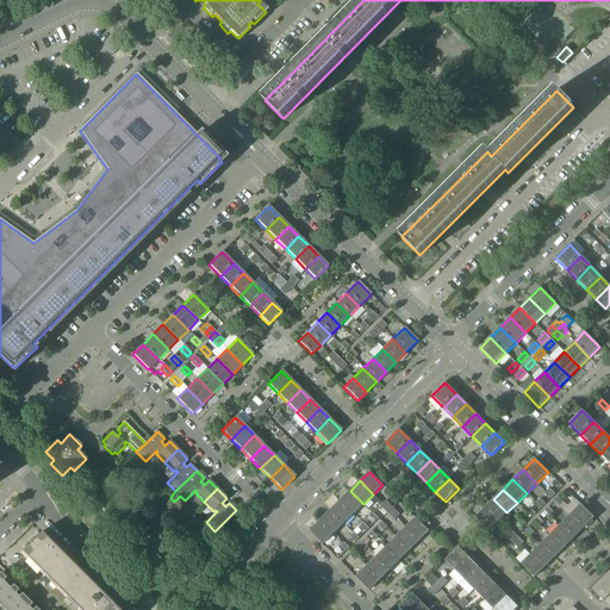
[(350,491),(341,500),(354,514),(363,504),(350,491)]
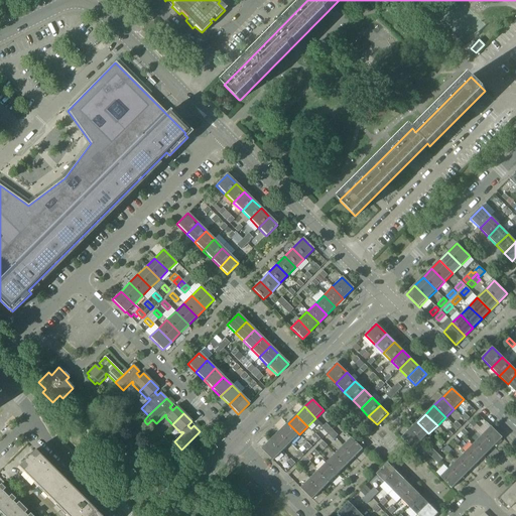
[(417,422),(409,430),(420,441),(428,433),(417,422)]
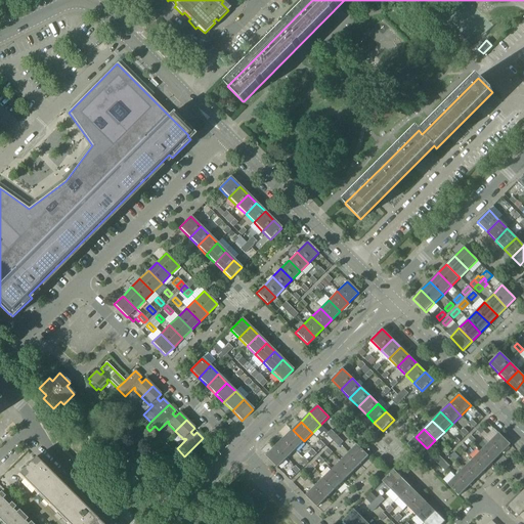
[(293,430),(284,438),(296,449),(304,441),(293,430)]
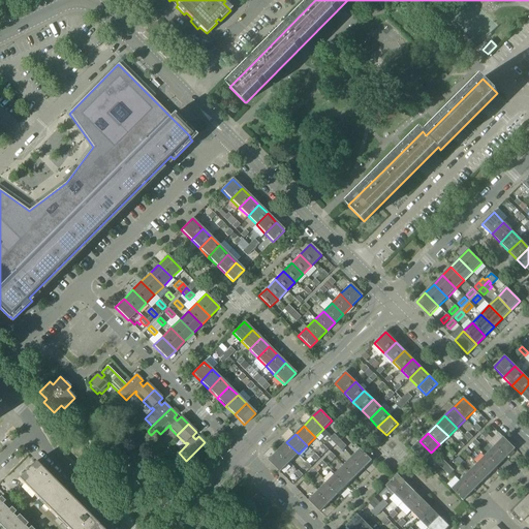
[(503,437),(493,447),(505,459),(515,449),(503,437)]
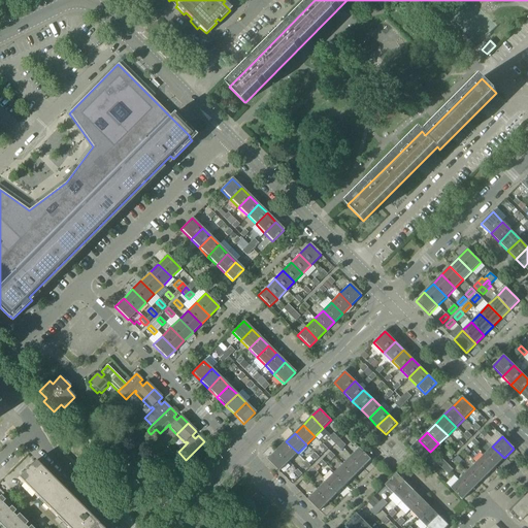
[(430,452),(419,440),(410,449),(423,460),(430,452)]
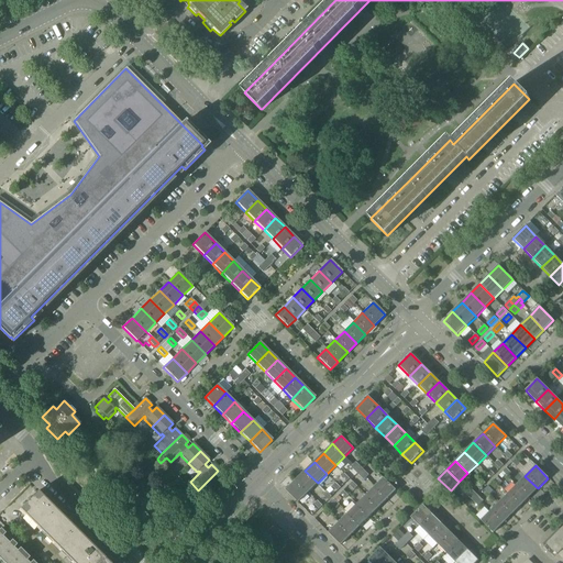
[(305,471),(296,479),(309,493),(318,483),(305,471)]
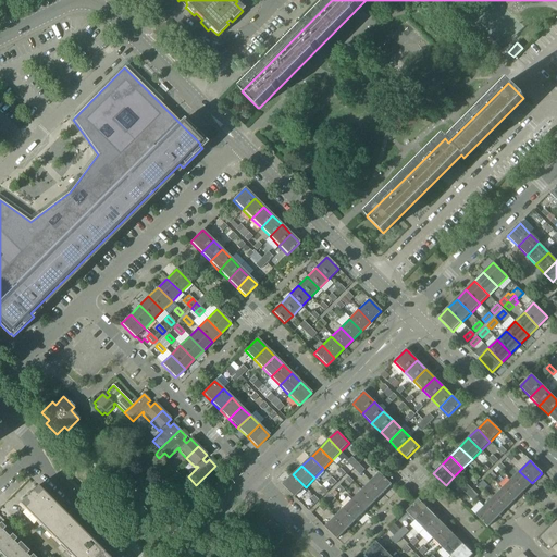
[(519,471),(510,480),(522,492),(532,483),(519,471)]
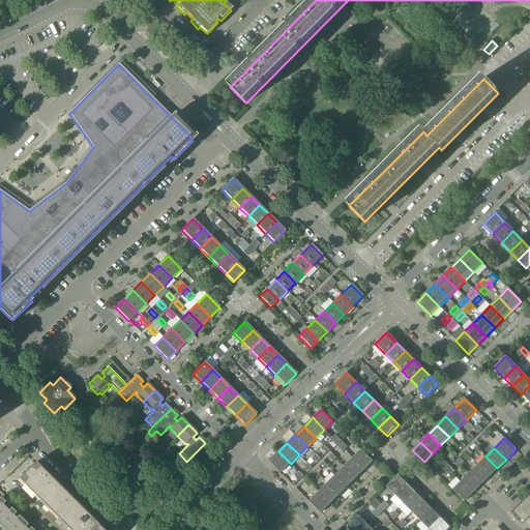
[(361,450),(353,458),(364,469),(373,462),(361,450)]
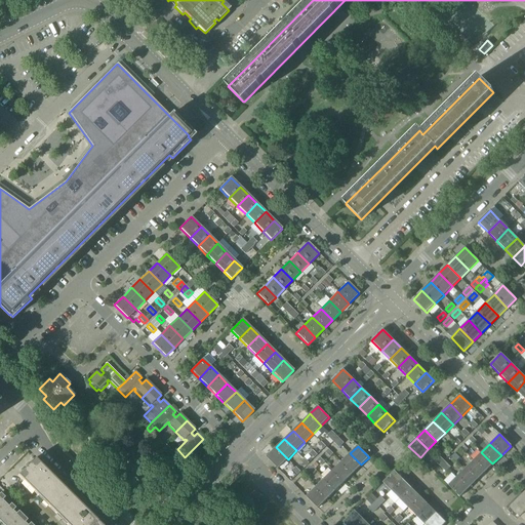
[(288,459),(276,447),(267,457),(278,469),(288,459)]
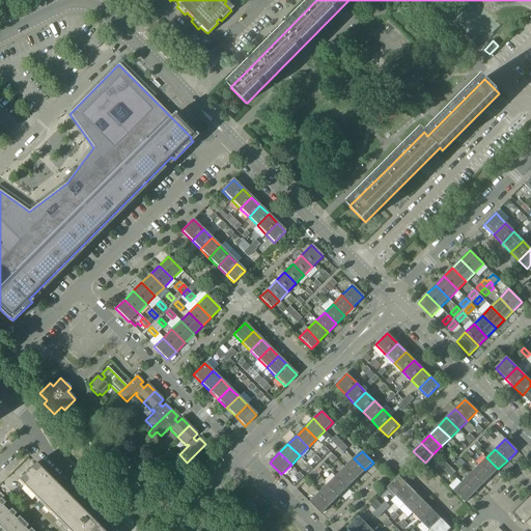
[(486,457),(478,466),(490,478),(498,469),(486,457)]
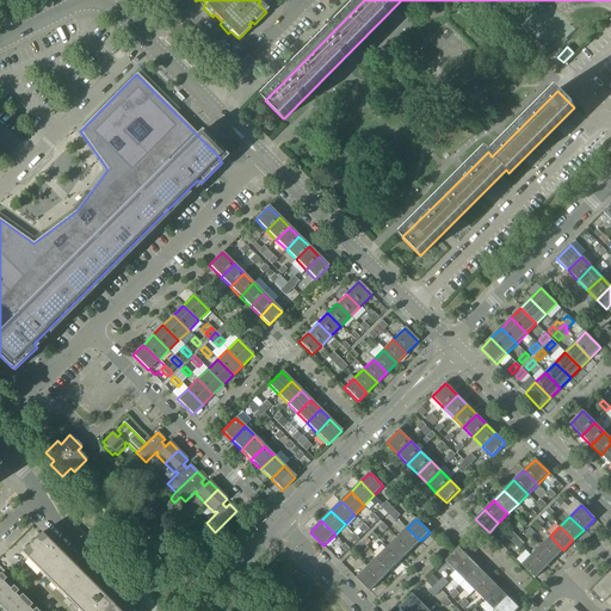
[(407,528),(397,537),(411,551),(420,541),(407,528)]
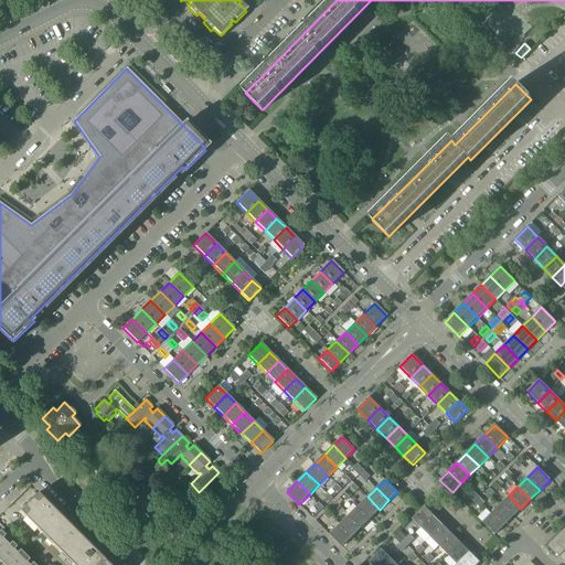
[(19,512),(71,564),(108,564),(98,555),(97,555),(94,552),(94,551),(56,513),(36,493),(19,512)]
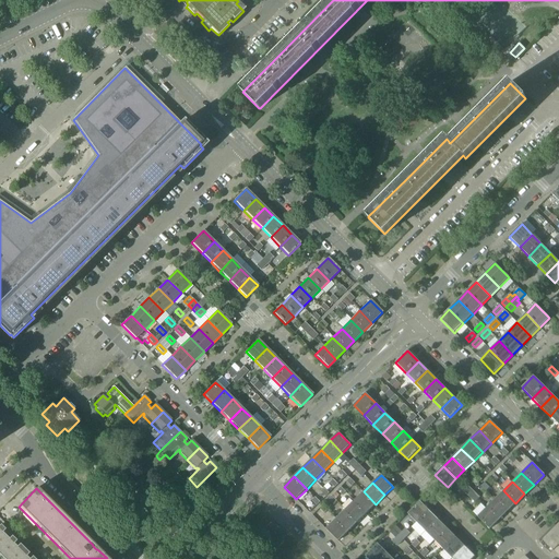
[(503,490),(495,500),(507,512),(515,503),(503,490)]
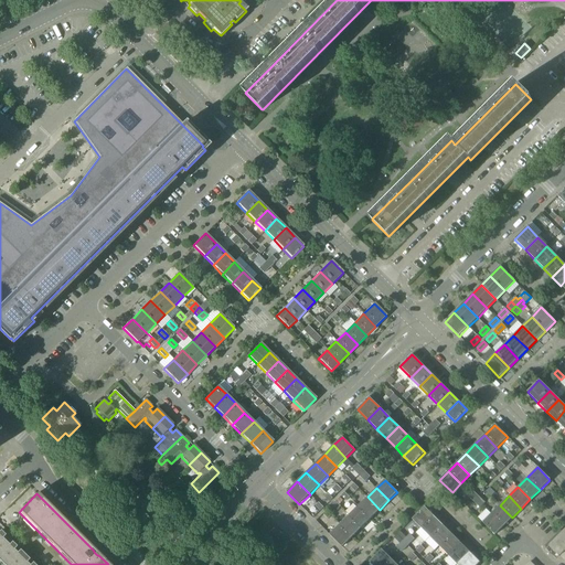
[(368,497),(358,507),(371,519),(380,510),(368,497)]
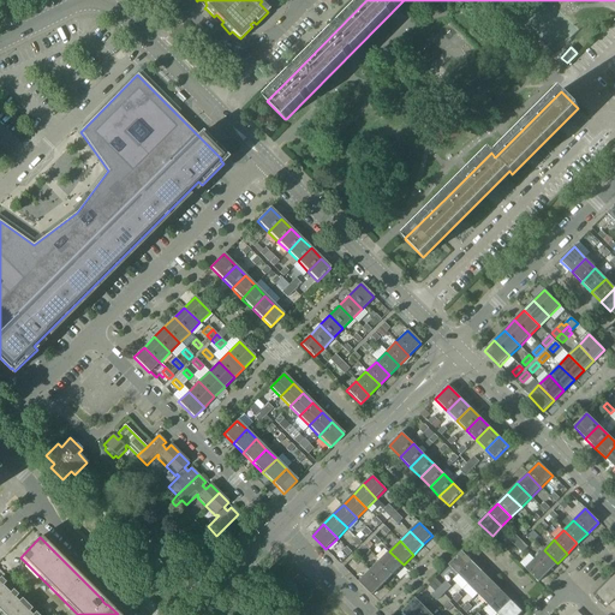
[(544,550),(535,560),(548,573),(557,563),(544,550)]
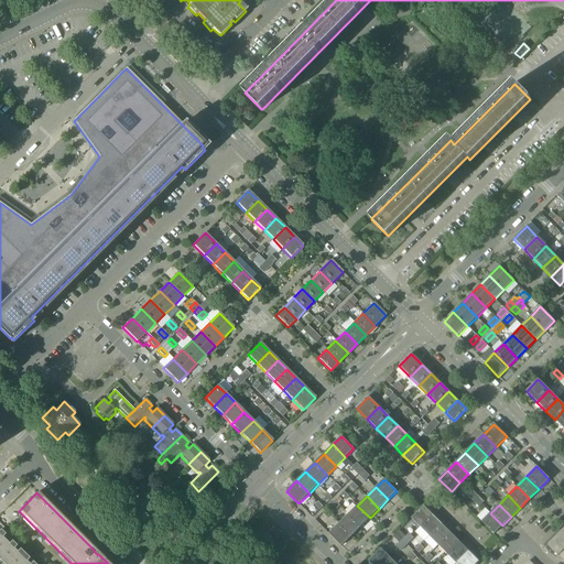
[(357,506),(348,514),(360,527),(370,518),(357,506)]
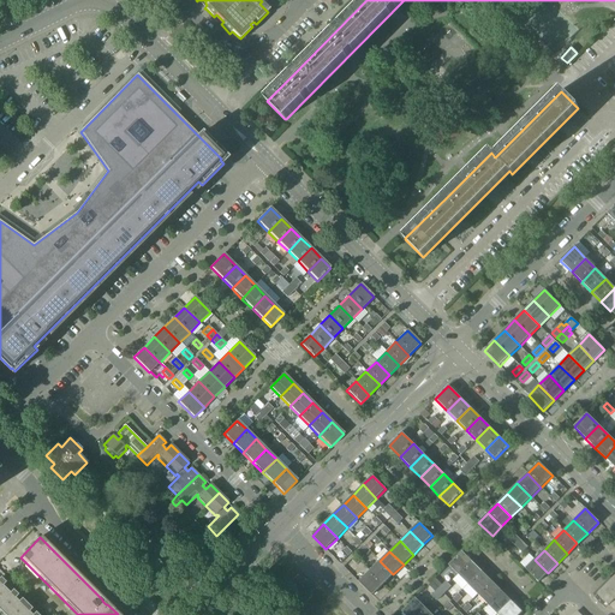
[(448,566),(458,575),(471,561),(463,551),(448,566)]
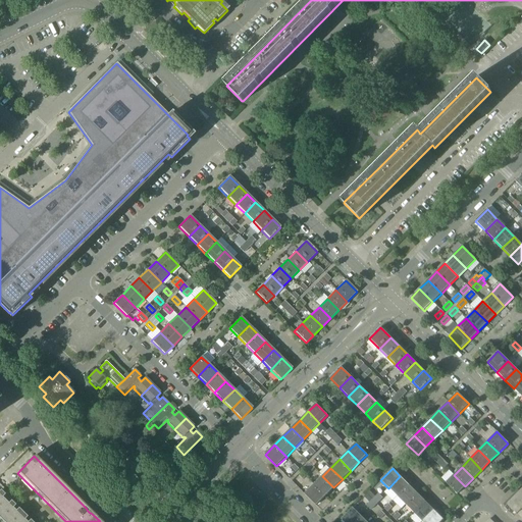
[(465,486),(454,475),(446,483),(457,494),(465,486)]
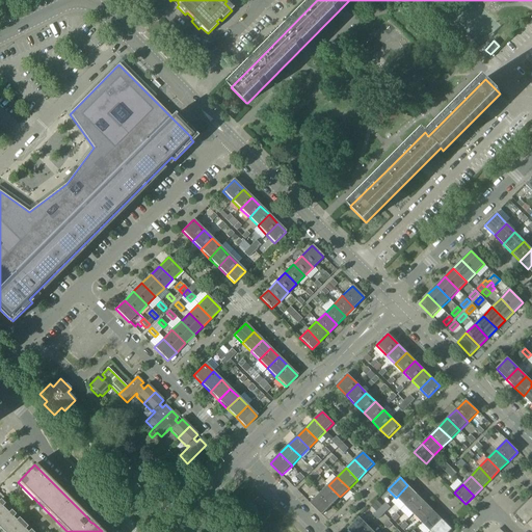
[(328,485),(320,494),(331,505),(340,497),(328,485)]
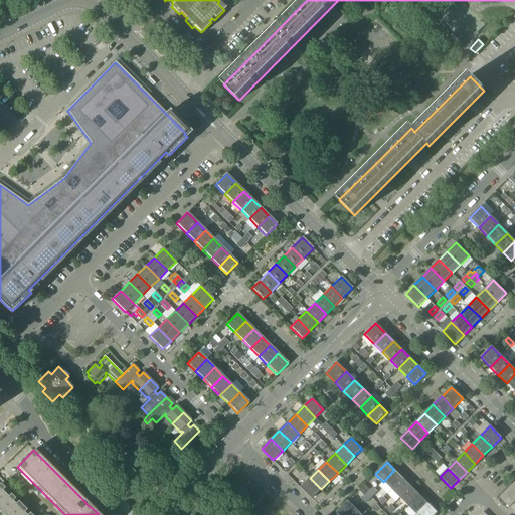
[(383,482),(391,490),(403,478),(394,470),(383,482)]
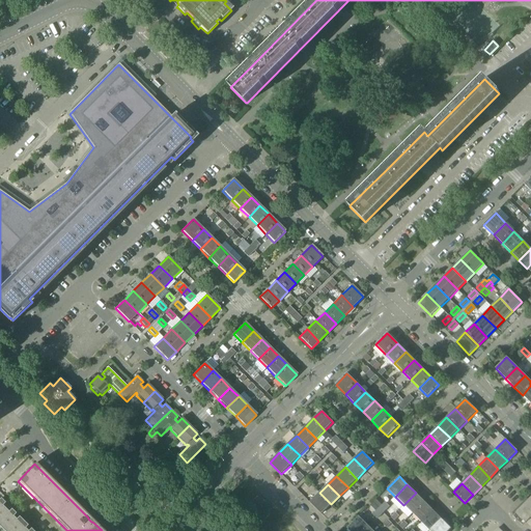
[(331,504),(319,493),(309,503),(322,514),(331,504)]
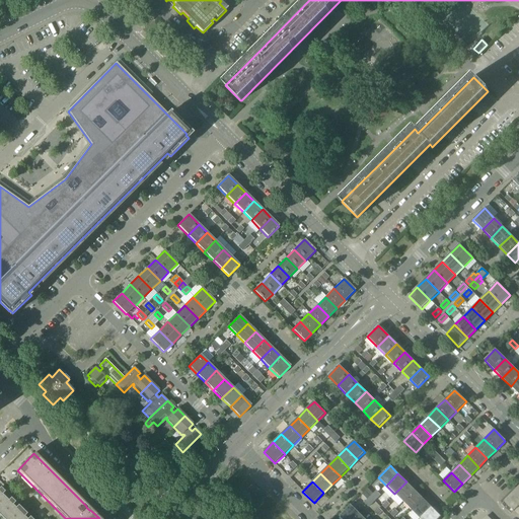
[(394,494),(402,502),(415,491),(406,482),(394,494)]
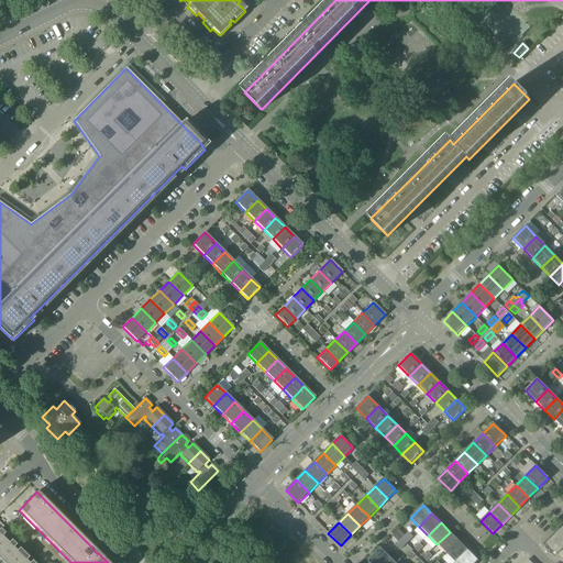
[(437,544),(446,553),(459,541),(450,532),(437,544)]
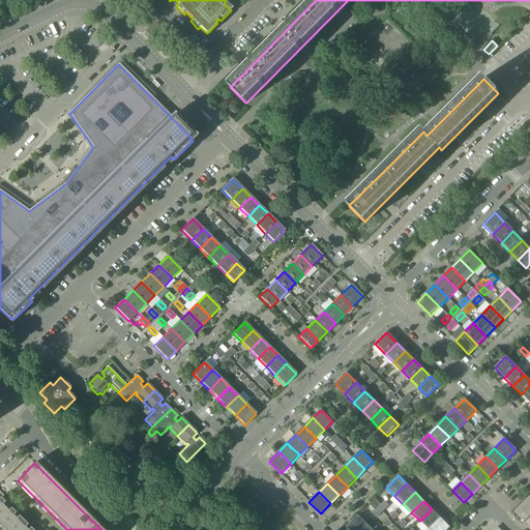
[(370,504),(375,510),(378,507),(373,502),(372,502),(370,504)]
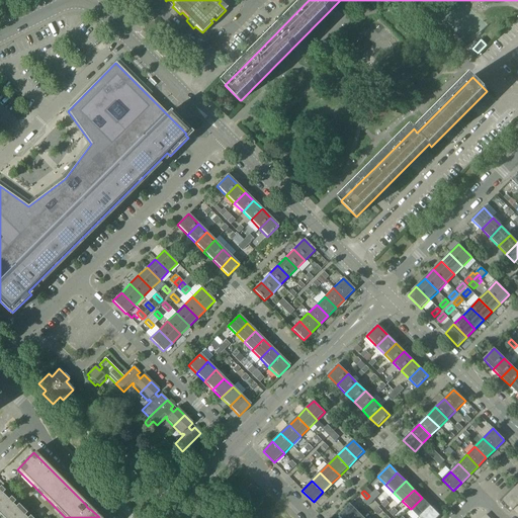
[(510,508),(512,509),(517,503),(517,501),(510,494),(504,500),(503,501),(501,503),(500,504),(508,511),(510,508)]
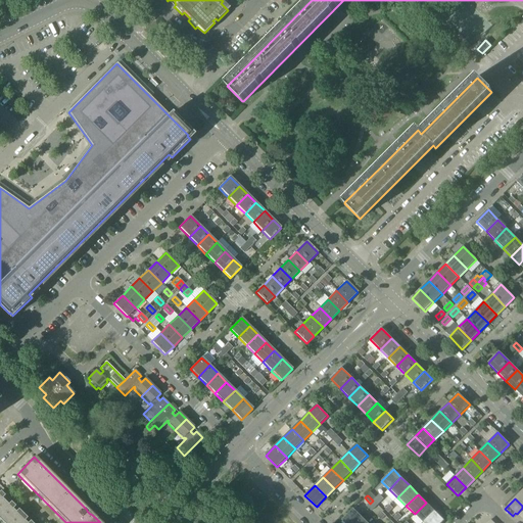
[(0,506),(0,521),(14,507),(7,500),(0,506)]
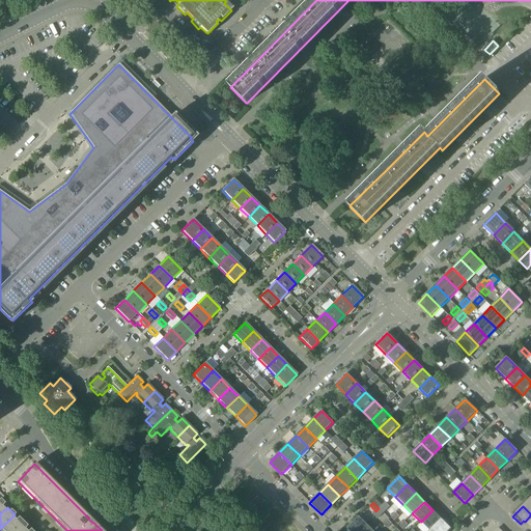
[(421,522),(429,530),(441,519),(432,510),(421,522)]
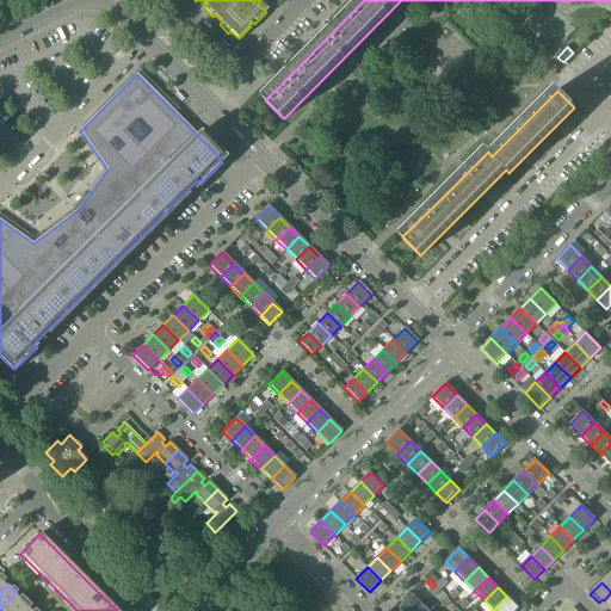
[(0,609),(0,610),(14,610),(25,602),(17,592),(0,609)]
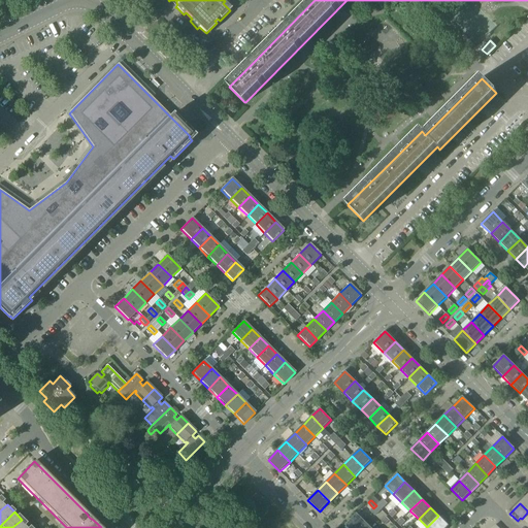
[(345,525),(348,527),(358,527),(365,522),(357,514),(345,525)]
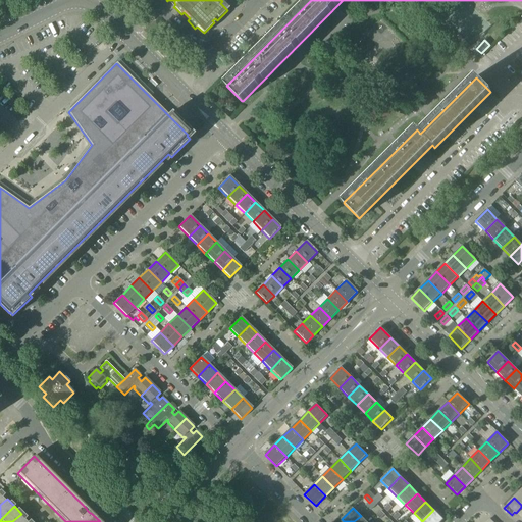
[(433,510),(422,521),(440,521),(444,520),(433,510)]
